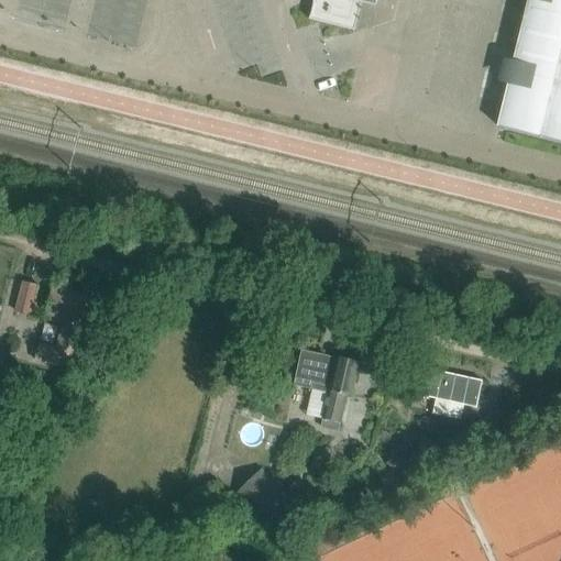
[(311,0),(307,18),(353,30),(353,28),(359,3),(360,0),(527,0),(496,124),(540,135),(560,140),(560,0),(311,0)]
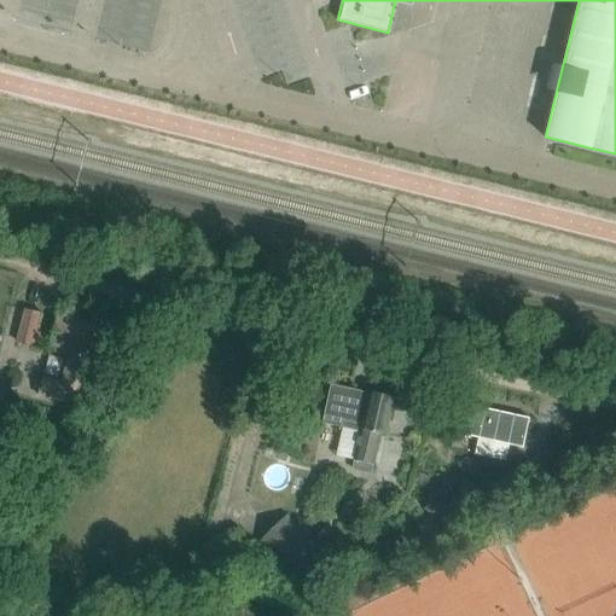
[(15,341),(30,344),(39,312),(23,308),(15,341)]
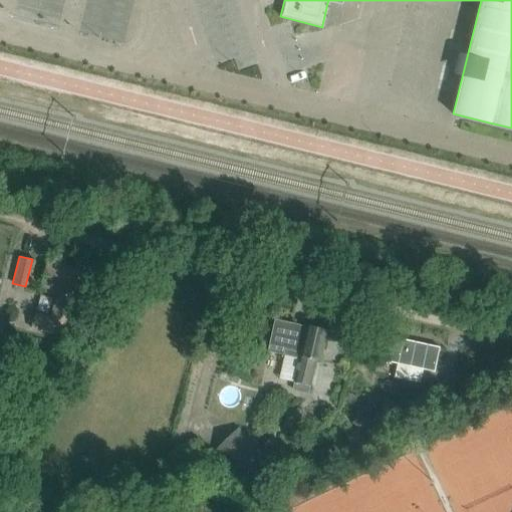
[(93,272),(46,261),(39,290),(54,293),(49,317),(33,313),(29,329),(59,336),(69,297),(86,301),(93,272)]
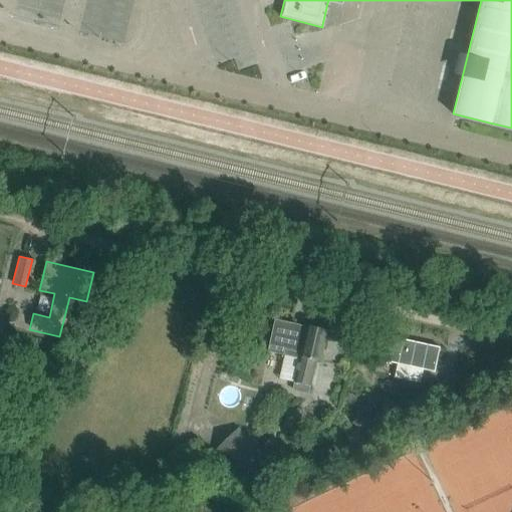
[(298,351),(290,388),(302,391),(302,389),(307,391),(313,359),(319,361),(321,349),(326,329),(273,318),(266,350),(282,354),(283,348),(298,351)]
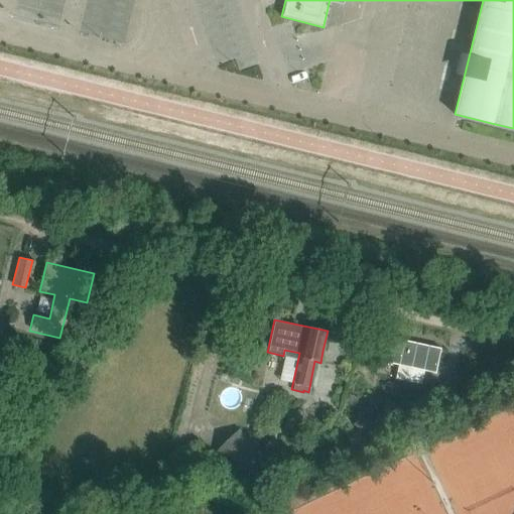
[(391,336),(386,361),(434,372),(440,347),(391,336)]
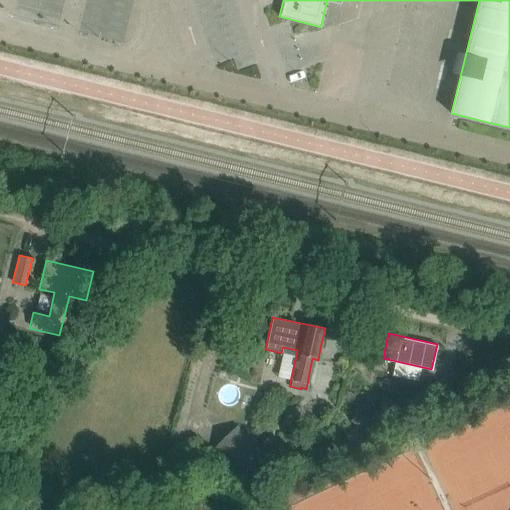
[(360,411),(350,421),(358,429),(368,420),(360,411)]
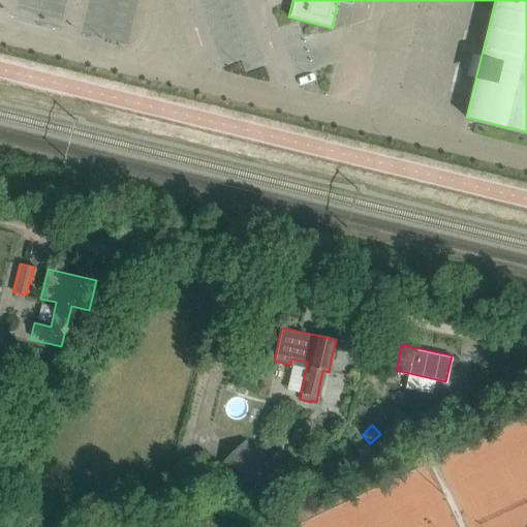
[(230,455),(217,465),(249,498),(261,488),(279,472),(266,458),(255,467),(238,447),(230,455)]
